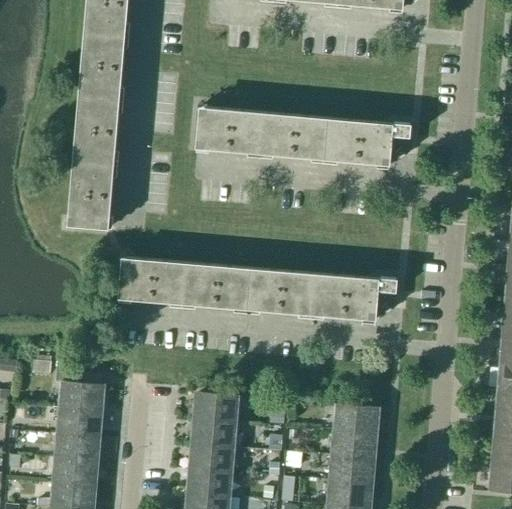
[(92,0),(73,222),(109,225),(128,0),(92,0)]
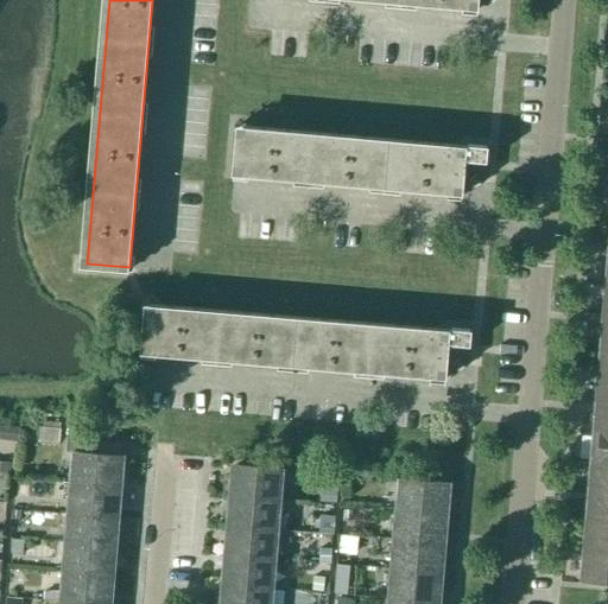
[(466,148),(236,128),(233,171),(463,191),(463,182),(477,173),(481,179),(482,178),(479,172),(486,167),(488,142),(467,141),(466,148)]
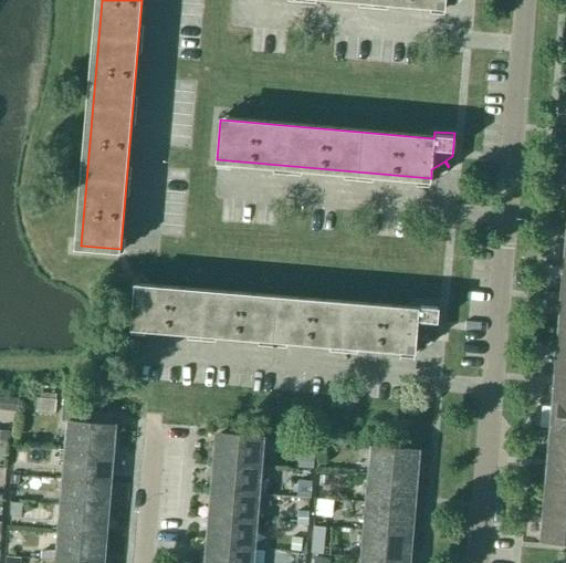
[(419,310),(135,285),(132,325),(416,350),(417,341),(429,333),(432,339),(435,339),(430,332),(438,327),(439,304),(419,303),(419,310)]
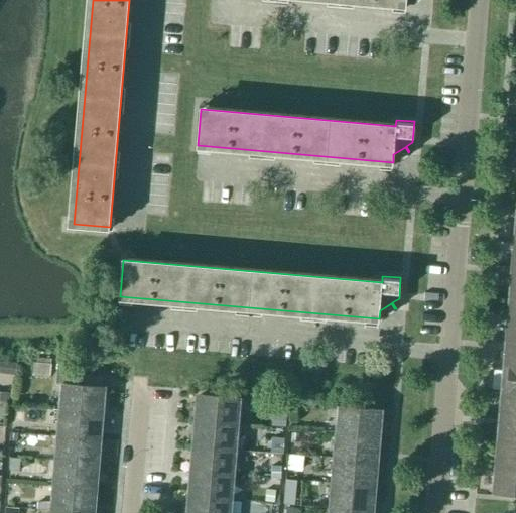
[(515,364),(515,339),(508,339),(506,364),(515,364)]
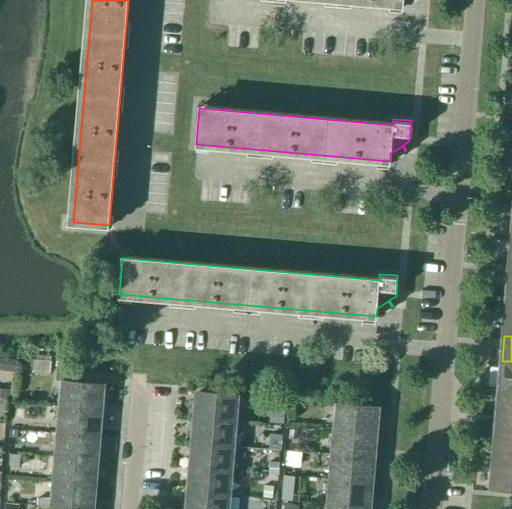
[(49,370),(50,358),(34,357),(33,369),(49,370)]
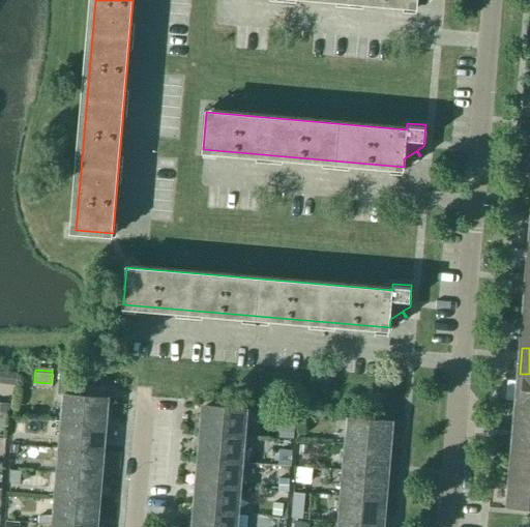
[(60,371),(58,391),(66,392),(78,393),(80,373),(60,371)]
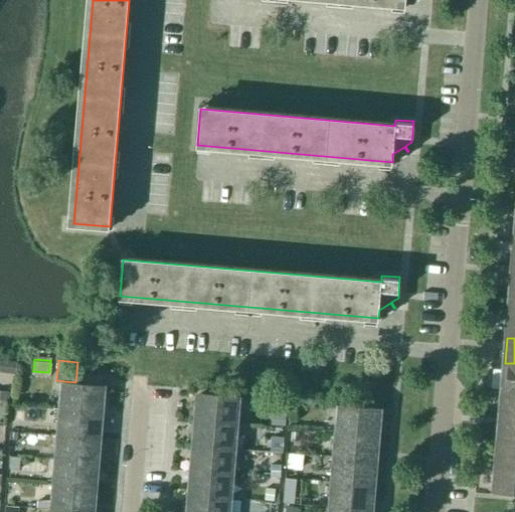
[(514,388),(514,363),(505,363),(503,387),(514,388)]
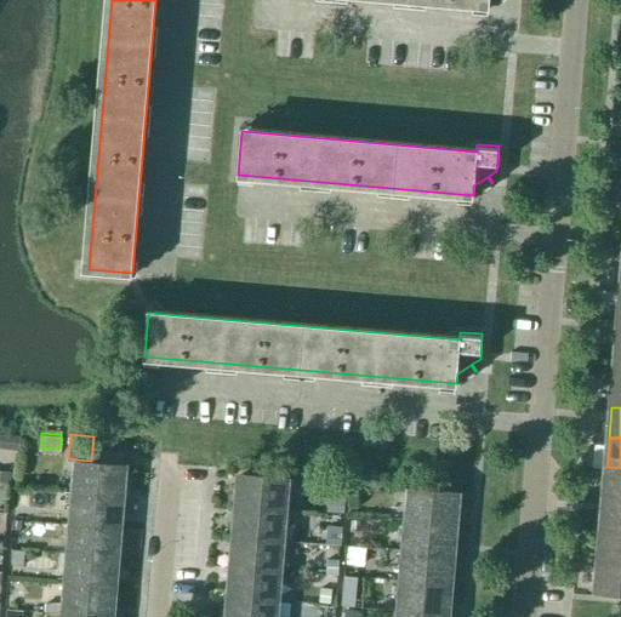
[(78,460),(74,490),(121,493),(124,463),(91,461),(78,460)]
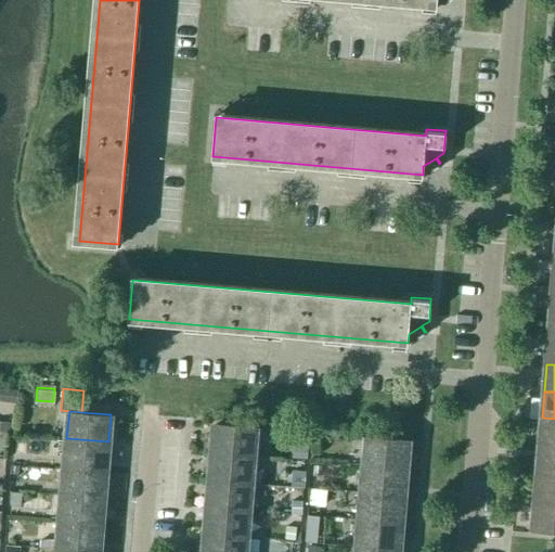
[(554,446),(554,419),(542,418),(540,445),(554,446)]
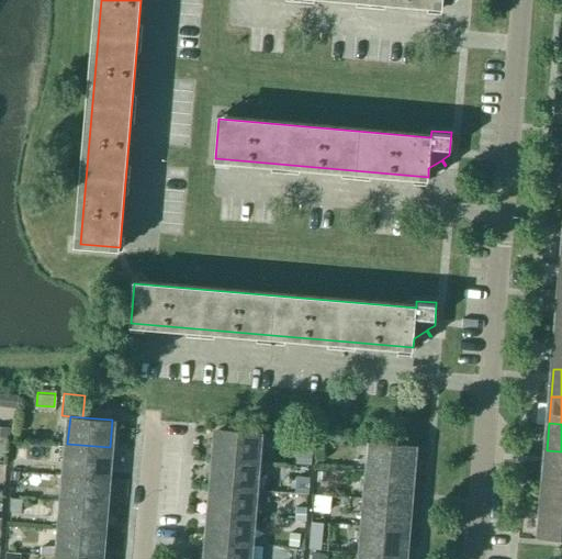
[(0,434),(10,436),(11,425),(0,424),(0,434)]
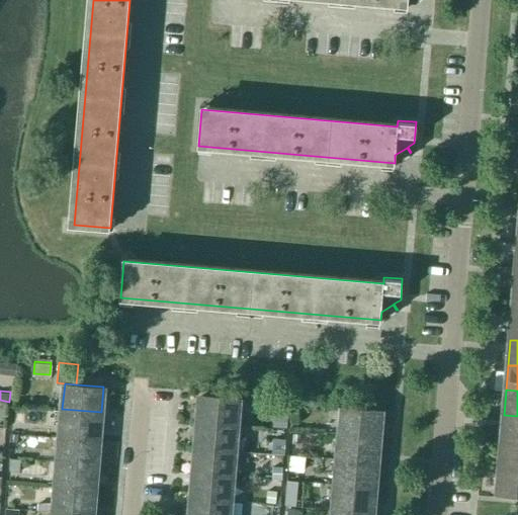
[(198,420),(237,423),(239,398),(200,395),(198,420)]
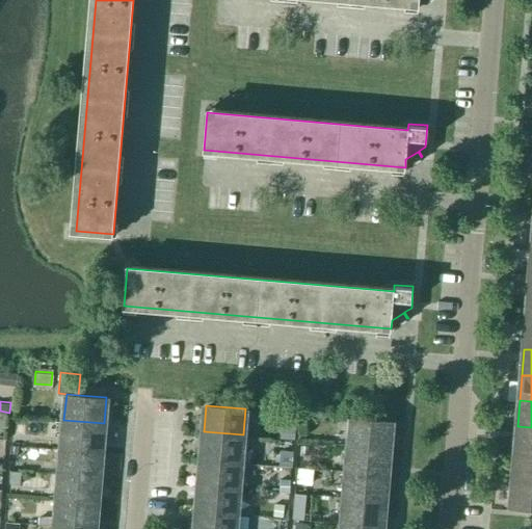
[(349,444),(389,447),(391,421),(351,418),(349,444)]
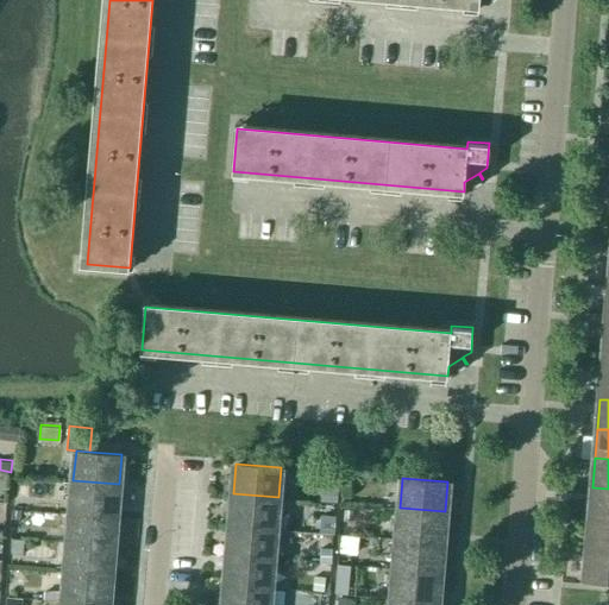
[(73,480),(70,509),(117,514),(119,484),(73,480)]
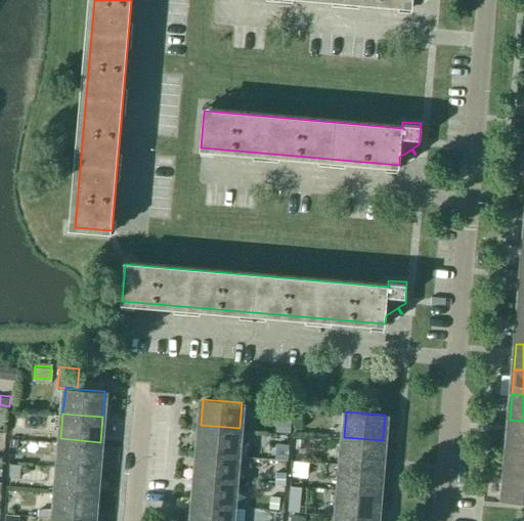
[(290,431),(291,418),(276,416),(274,430),(290,431)]
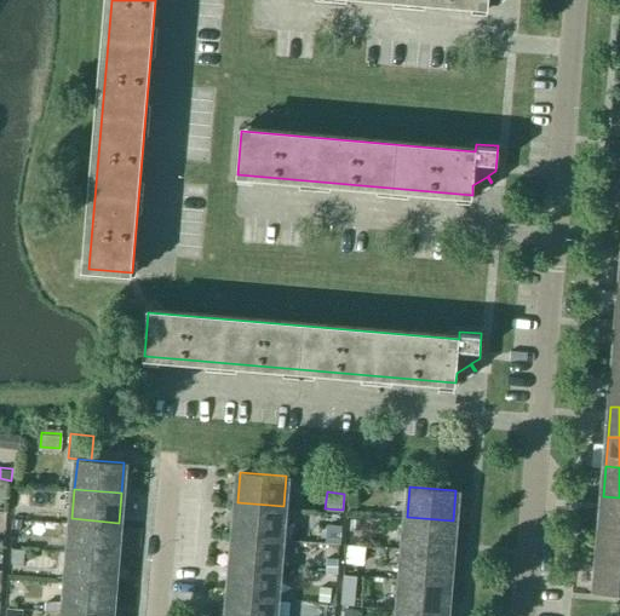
[(619,528),(619,498),(603,496),(601,527),(619,528)]
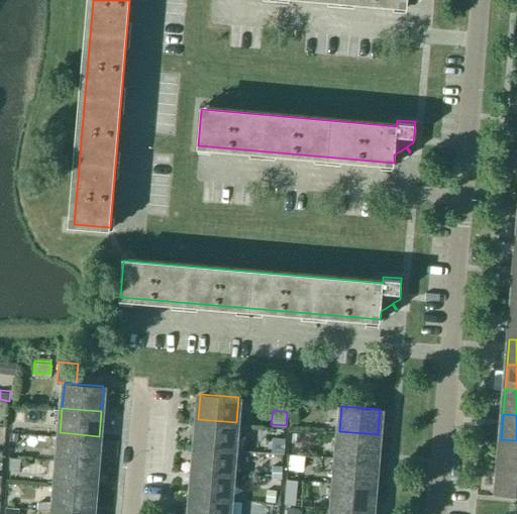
[(234,447),(236,422),(198,419),(196,444),(234,447)]
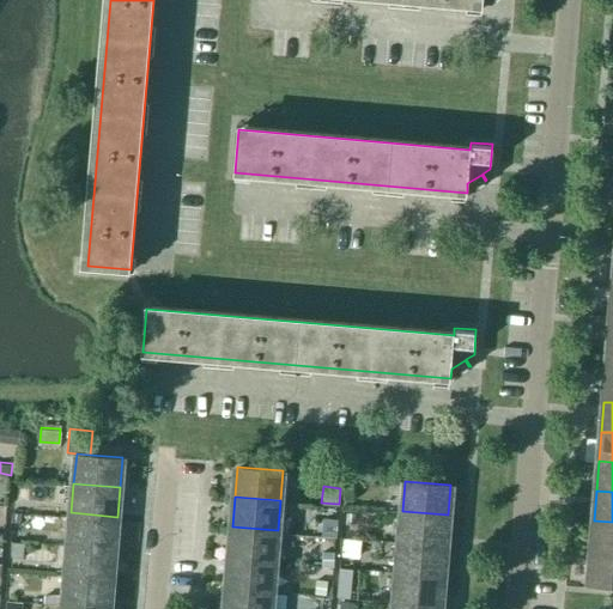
[(12,510),(11,521),(20,521),(22,511),(12,510)]
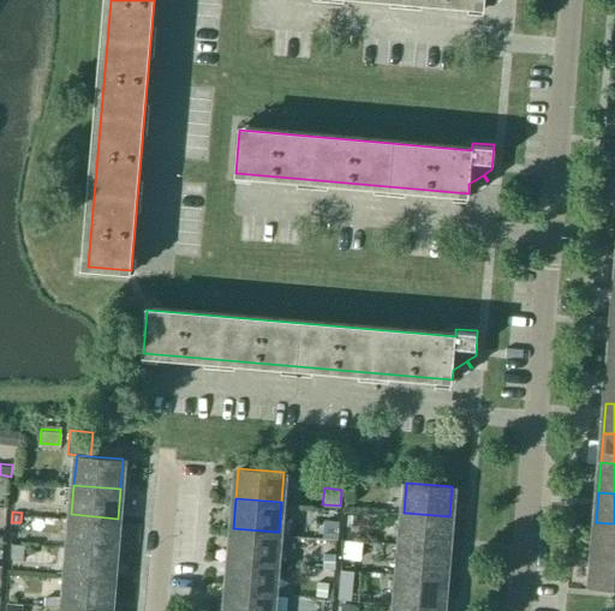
[(447,546),(449,516),(404,513),(401,543),(447,546)]
